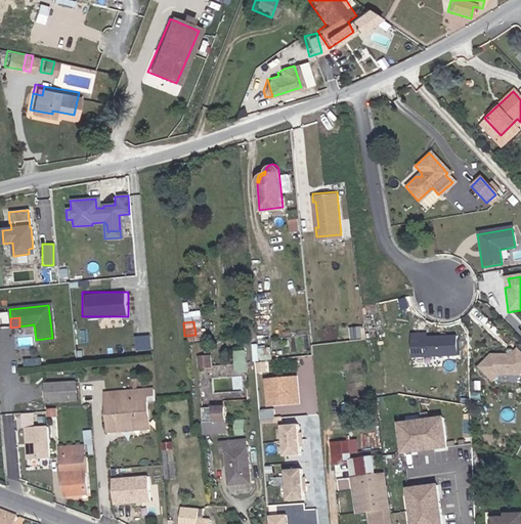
[(20,336),(20,326),(10,328),(11,337),(20,336)]
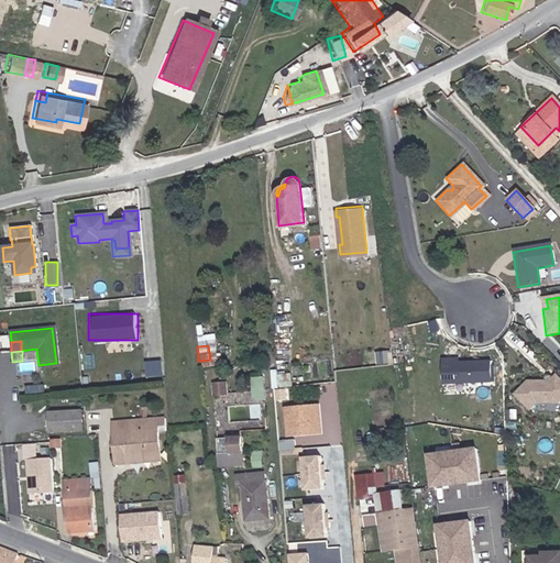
[(144,361),(145,375),(158,375),(158,361),(144,361)]
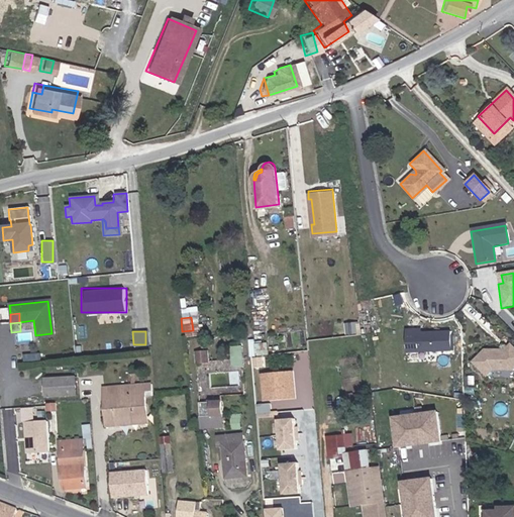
[(450,352),(449,333),(412,334),(412,331),(404,332),(405,354),(450,352)]
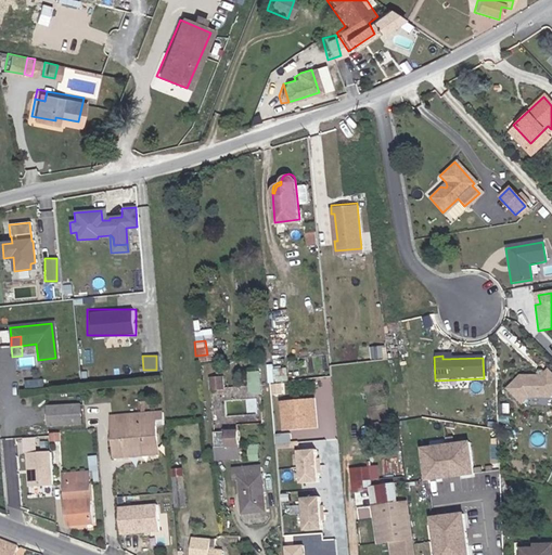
[(208,370),(210,384),(221,382),(219,369),(208,370)]
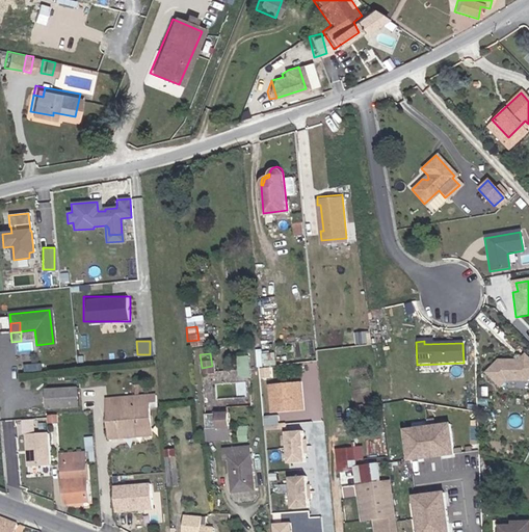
[(235,376),(249,376),(249,354),(235,354),(235,376)]
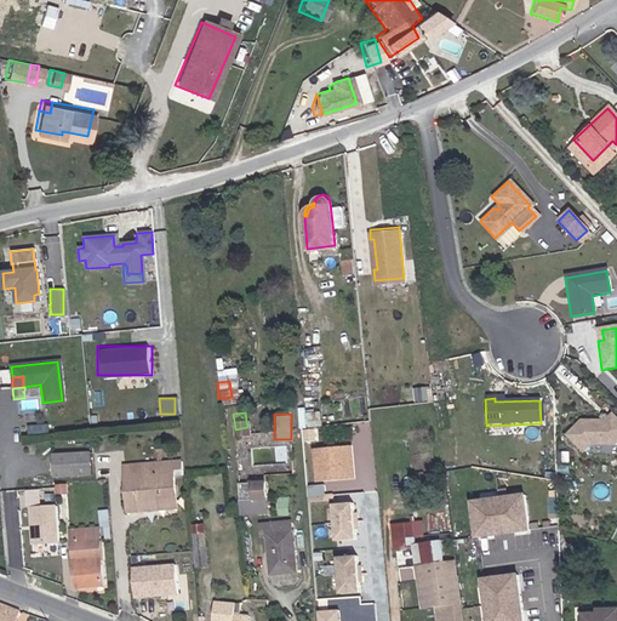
[(580,422),(565,437),(582,454),(589,446),(613,446),(616,442),(616,420),(611,414),(604,422),(580,422)]
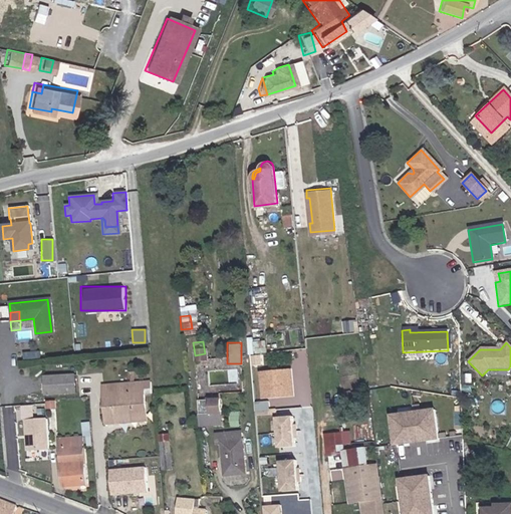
[(259,355),(258,345),(251,345),(251,355),(259,355)]
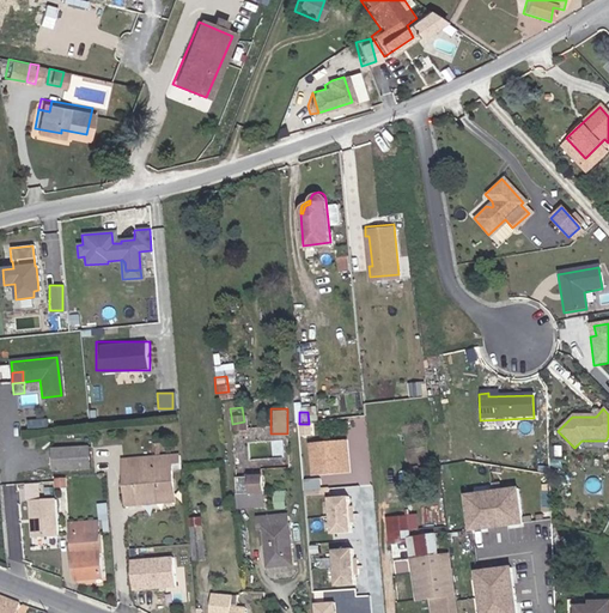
[(341,469),(339,441),(312,443),(315,472),(341,469)]
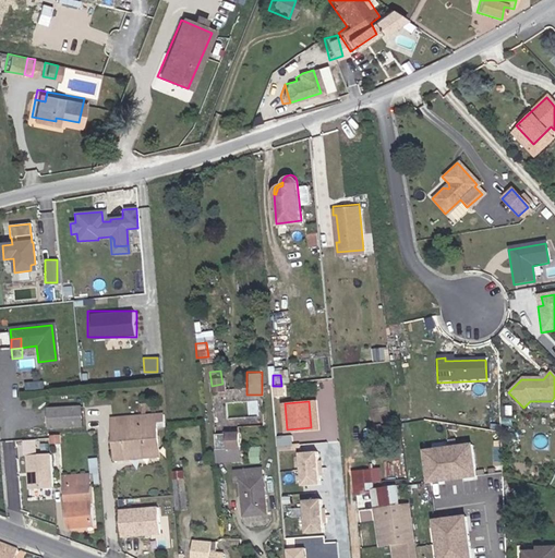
[(317,426),(315,401),(309,401),(311,427),(317,426)]
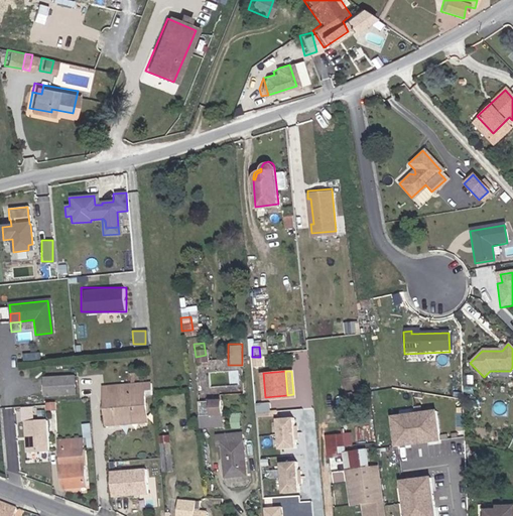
[(74,394),(72,375),(41,378),(42,396),(74,394)]
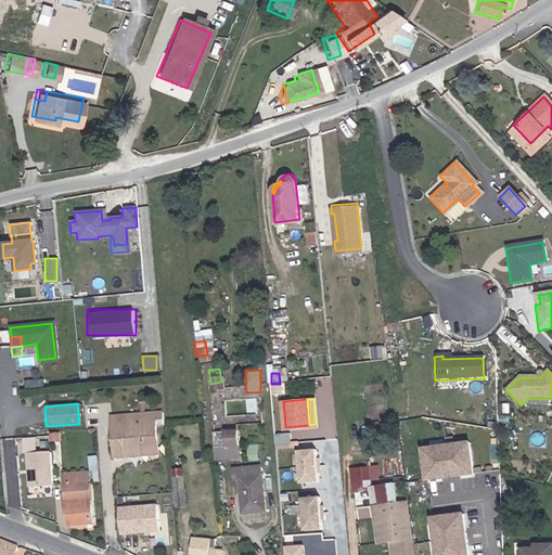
[(153,420),(161,418),(161,412),(110,416),(114,456),(156,453),(154,425),(153,420)]
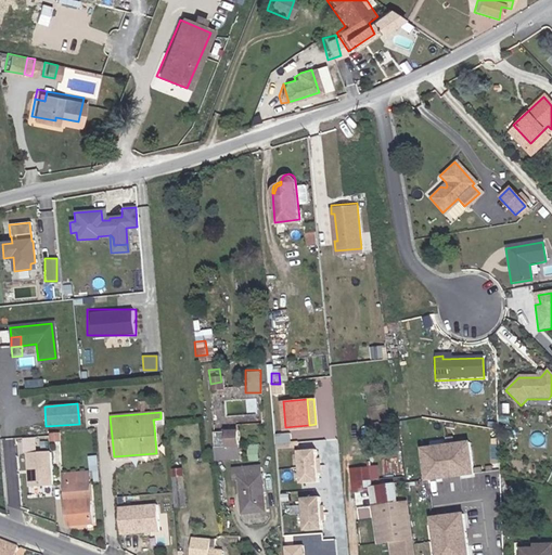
[(236,431),(212,433),(214,447),(236,444),(236,431)]
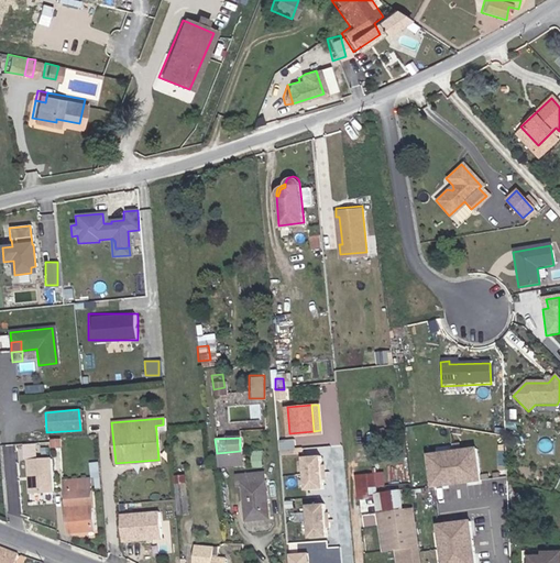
[(22,459),(23,493),(51,492),(50,456),(33,456),(33,443),(17,443),(18,460),(22,459)]
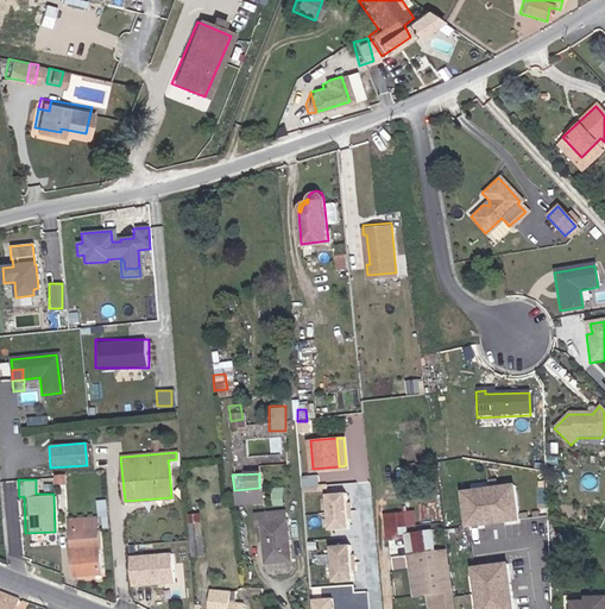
[(518,522),(515,488),(462,494),(467,528),(518,522)]
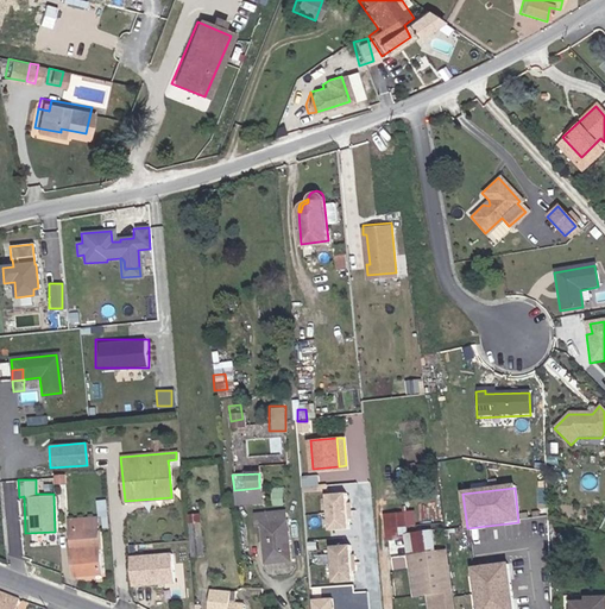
[(345,493),(325,494),(327,529),(347,528),(345,493)]
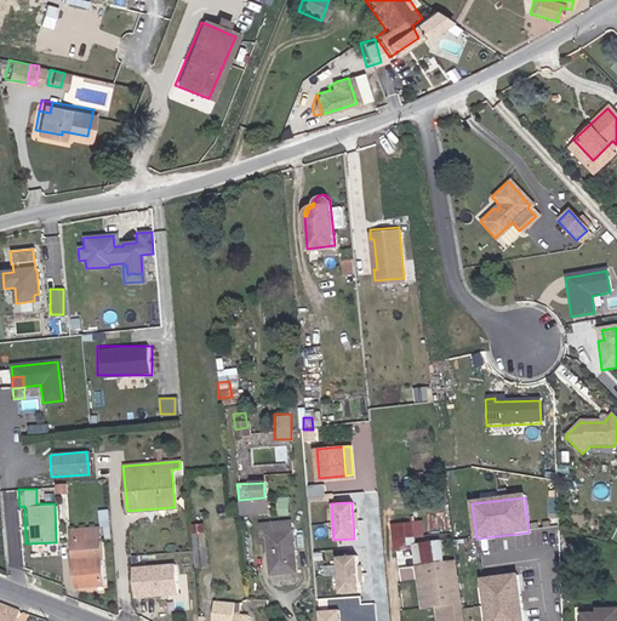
[(257,523),(258,535),(266,535),(291,533),(289,520),(257,523)]
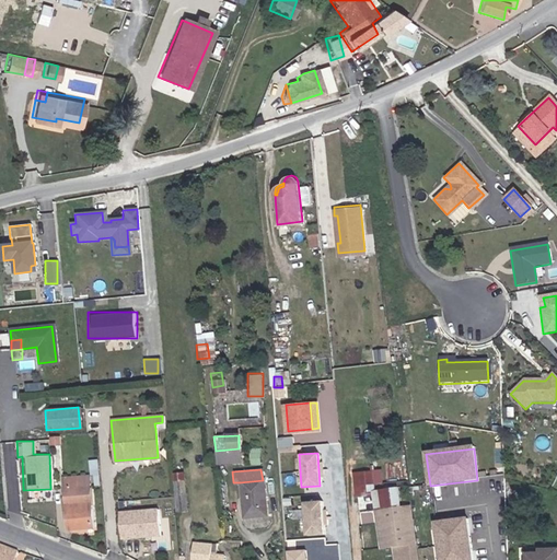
[(372,470),(350,473),(354,499),(373,497),(375,512),(374,512),(378,539),(414,536),(410,503),(399,504),(397,487),(375,490),(372,470)]
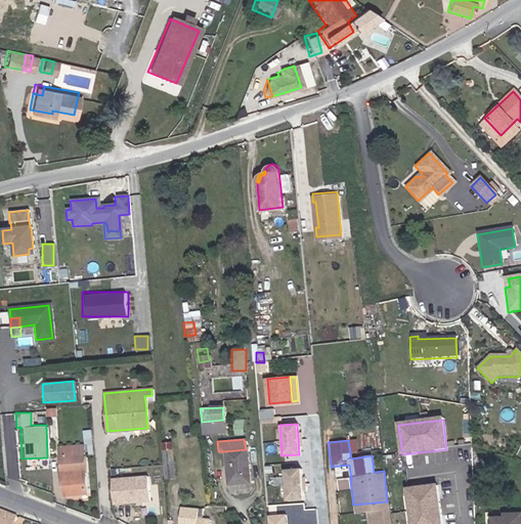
[(85,494),(82,445),(57,446),(61,496),(85,494)]
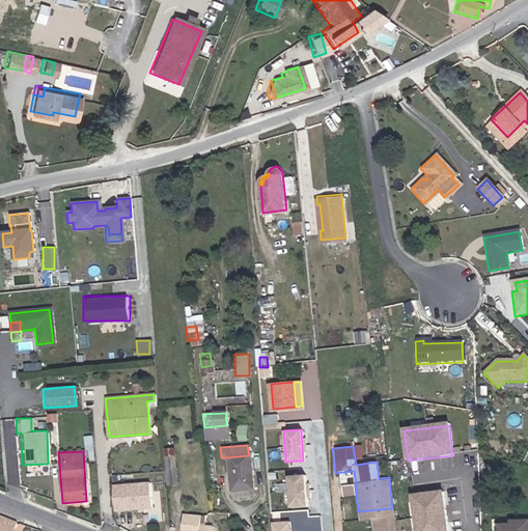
[(252,488),(249,455),(227,457),(230,491),(252,488)]
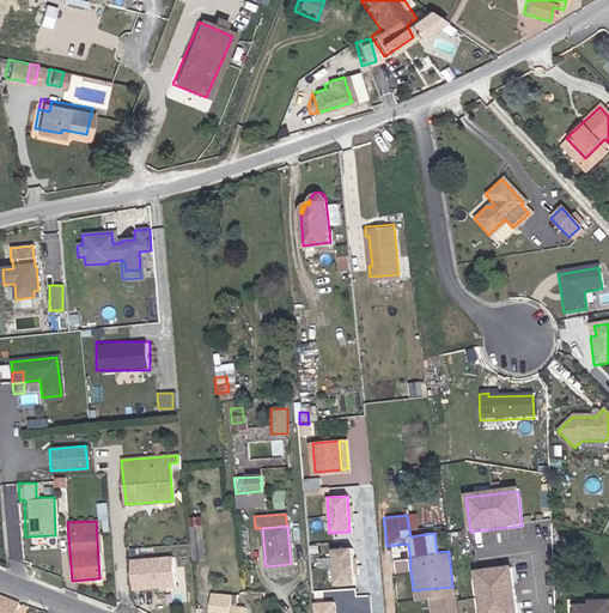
[(353,584),(351,548),(330,550),(333,586),(353,584)]
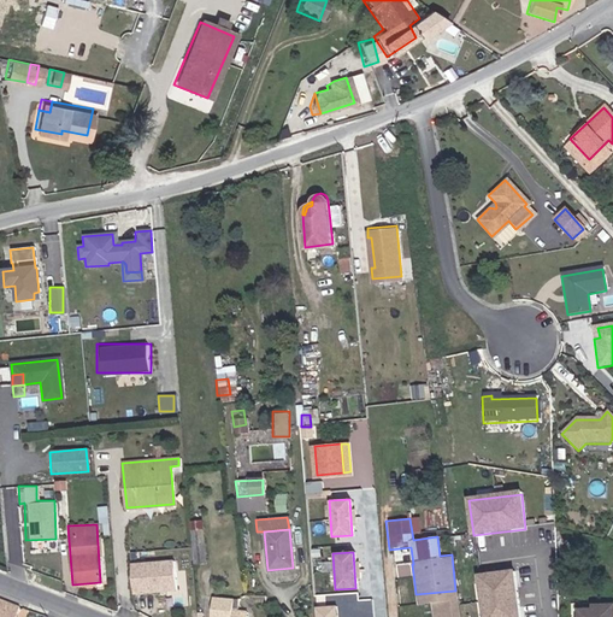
[(125,563),(129,595),(177,589),(174,558),(125,563)]
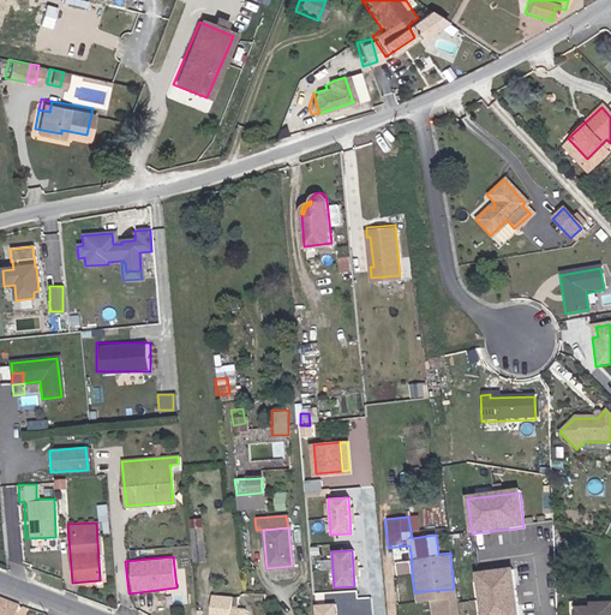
[(516,614),(511,571),(478,574),(481,614),(516,614)]
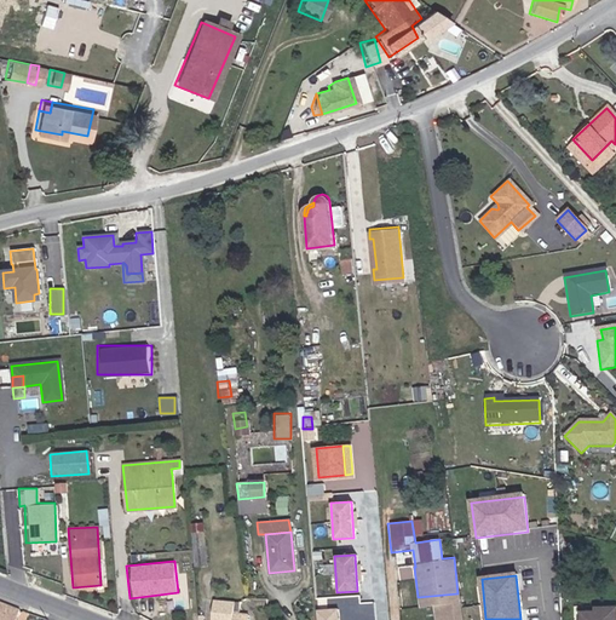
[(460,619),(458,593),(418,597),(419,609),(432,608),(433,619),(460,619)]
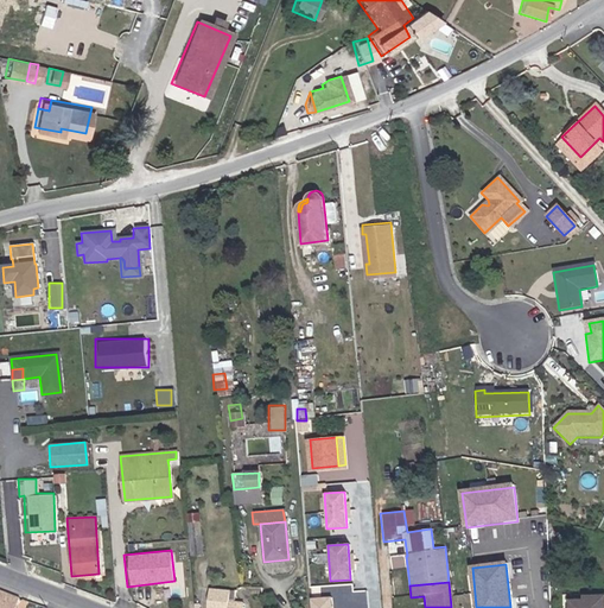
[(198,607),(198,606),(192,605),(192,607),(240,607),(241,602),(233,601),(234,591),(209,589),(207,607),(198,607)]
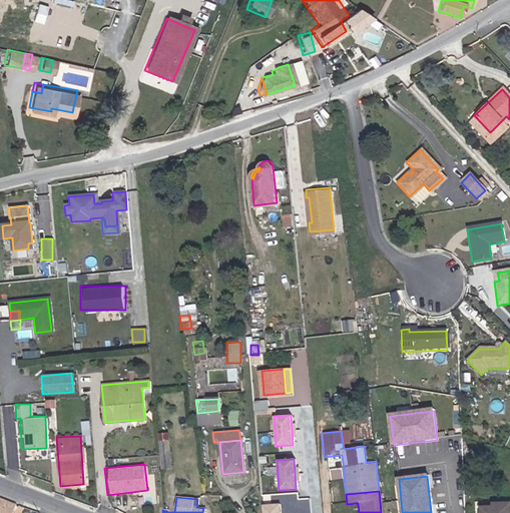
[(9,512),(12,504),(0,500),(0,512),(9,512)]
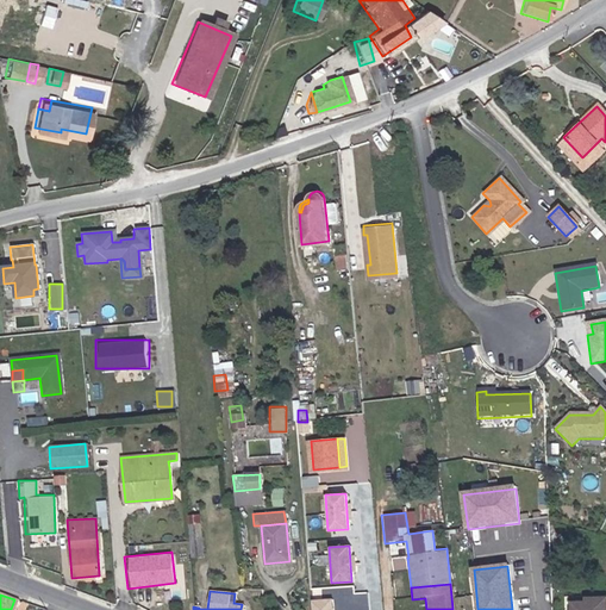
[(308,609),(330,609),(329,597),(307,599),(308,609)]
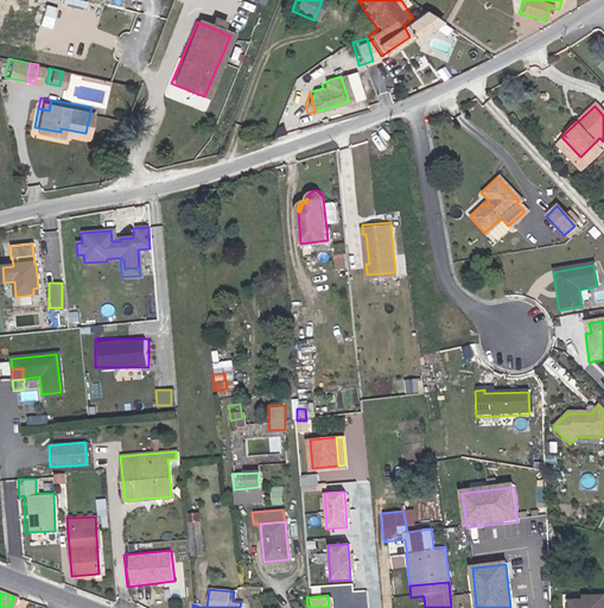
[(603,607),(603,597),(586,597),(586,601),(603,601),(603,607)]
